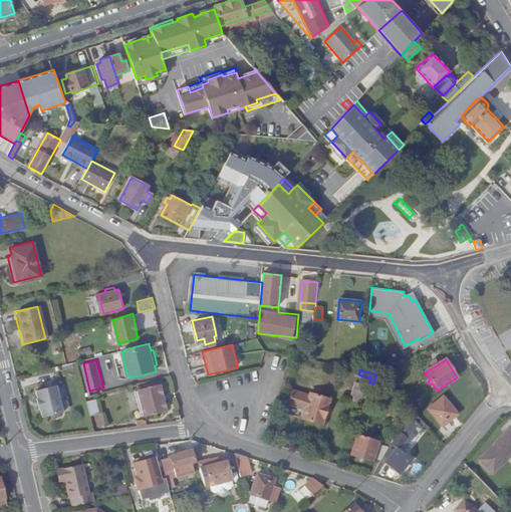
[(353,399),(366,404),(372,386),(358,381),(353,399)]
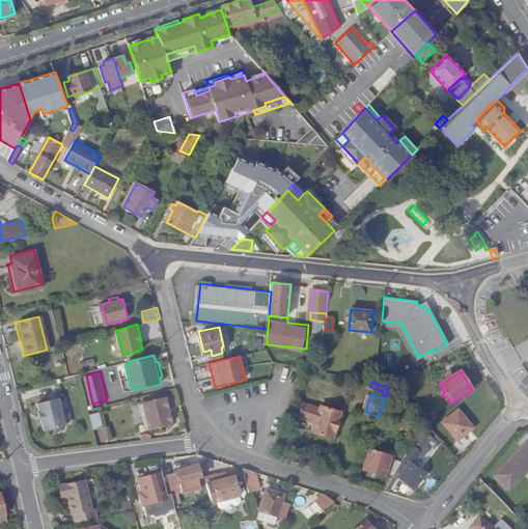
[(46,429),(66,424),(59,396),(38,401),(40,410),(38,410),(42,421),(43,421),(46,429)]
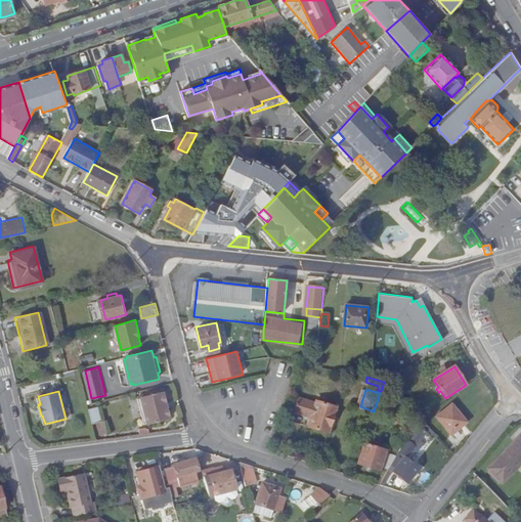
[(148,423),(171,418),(165,392),(142,397),(148,423)]
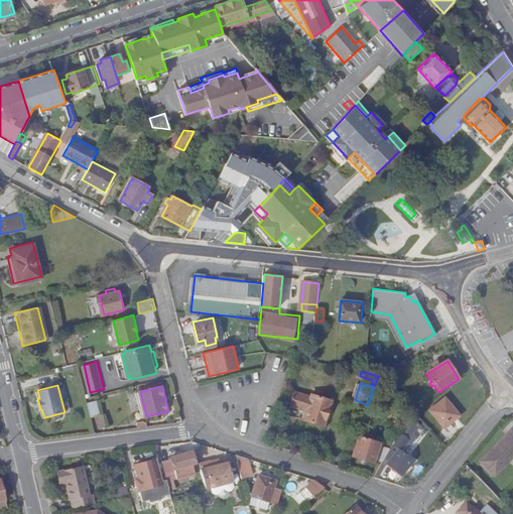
[(303,418),(326,425),(334,401),(310,394),(310,396),(294,391),(289,405),(306,409),(303,418)]
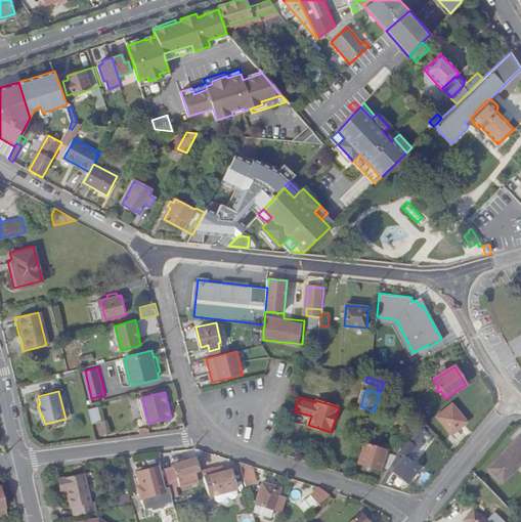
[(450,435),(468,422),(453,402),(436,416),(450,435)]
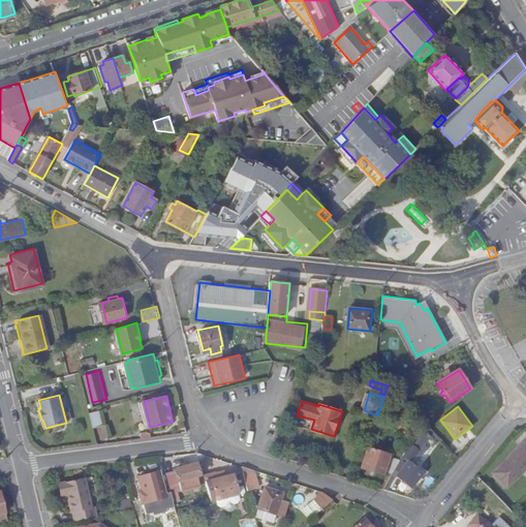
[(105,431),(101,416),(92,419),(96,433),(105,431)]
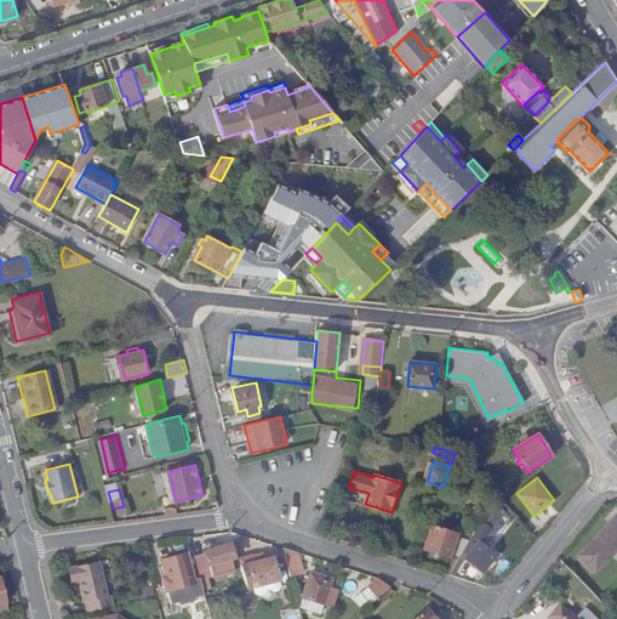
[(616,515),(580,554),(595,571),(616,547),(616,515)]
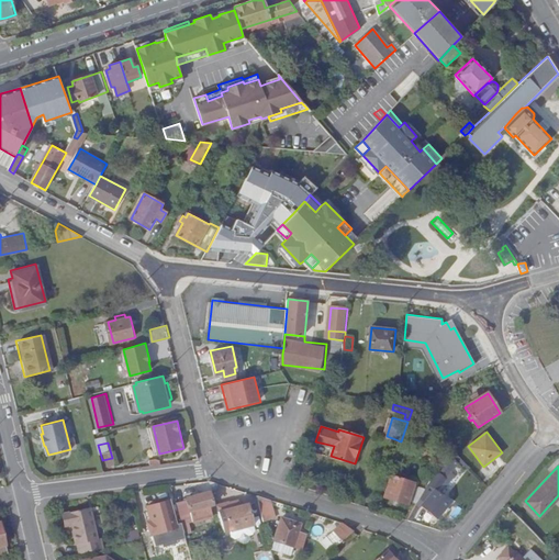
[(407,503),(407,502),(413,486),(414,483),(404,480),(405,477),(400,474),(399,478),(392,474),(384,495),(407,503)]
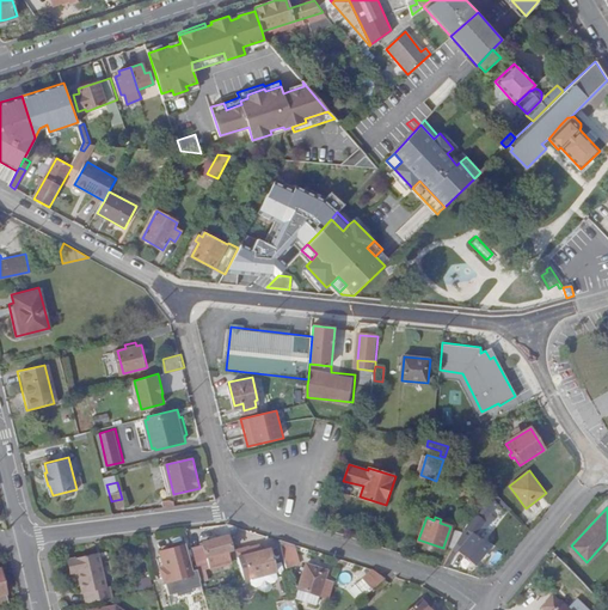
[(452,550),(454,547),(461,534),(449,530),(443,547),(452,550)]
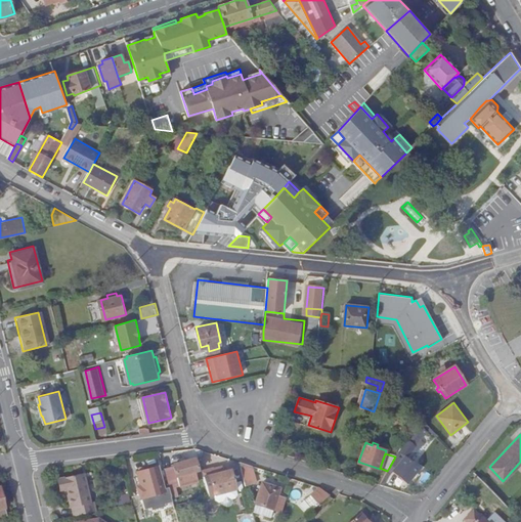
[(400,461),(395,457),(389,468),(408,482),(420,468),(405,454),(400,461)]
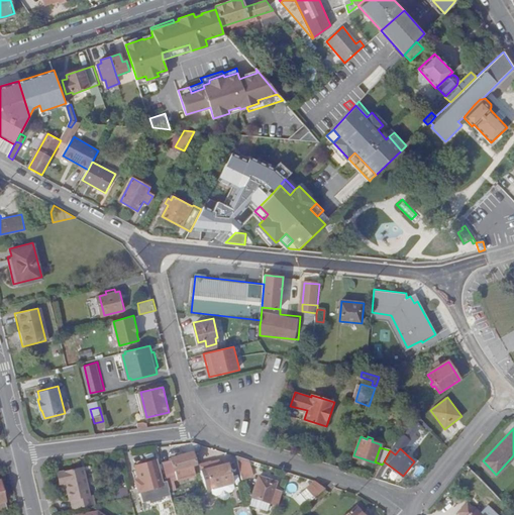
[(177,490),(174,481),(193,475),(195,475),(193,465),(196,464),(194,452),(172,458),(173,460),(164,462),(169,482),(171,488),(172,492),(177,490)]
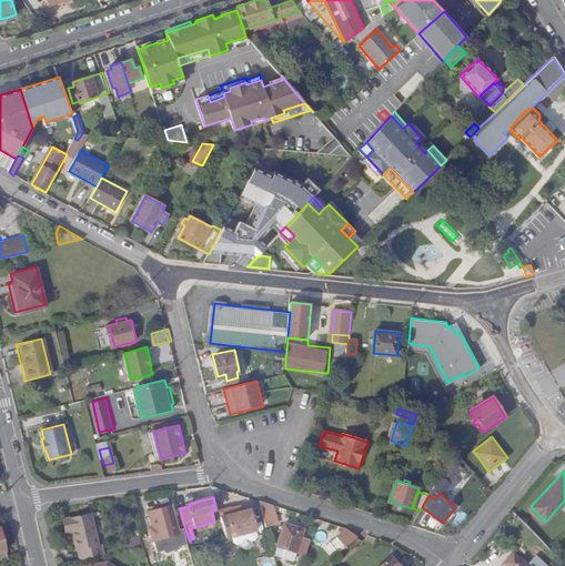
[(273,504),(261,501),(268,526),(278,524),(273,504)]
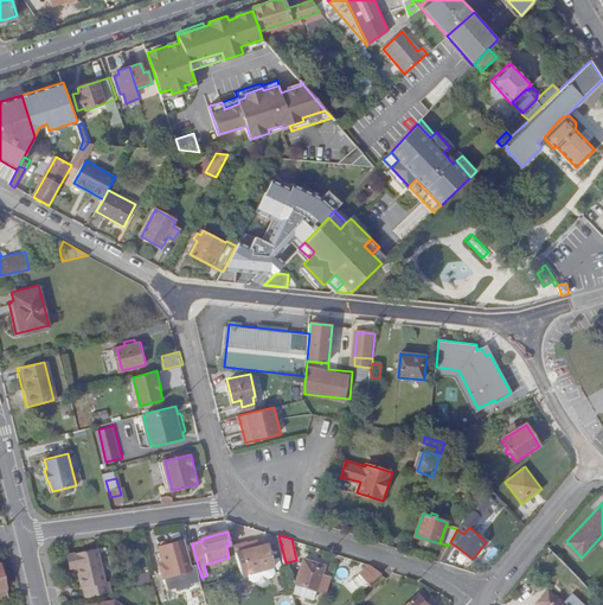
[(198,566),(191,568),(184,540),(159,546),(164,561),(160,562),(162,577),(164,575),(166,583),(174,580),(174,584),(192,579),(191,575),(200,573),(198,566)]
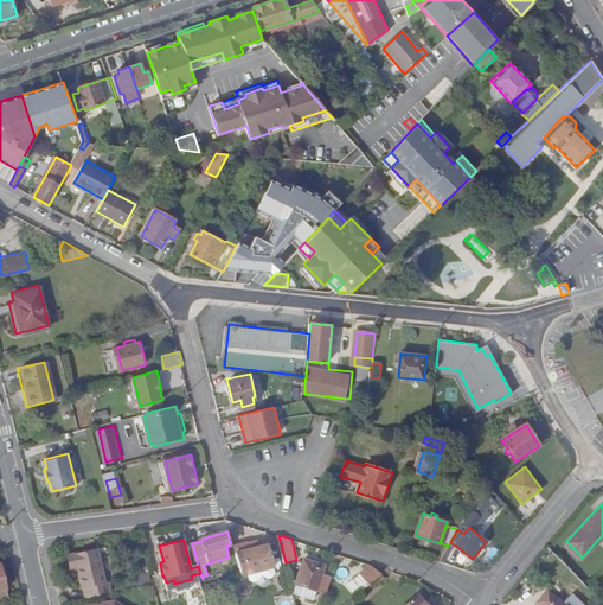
[(250,574),(275,566),(270,545),(261,548),(260,542),(236,548),(238,556),(243,574),(244,577),(250,574)]
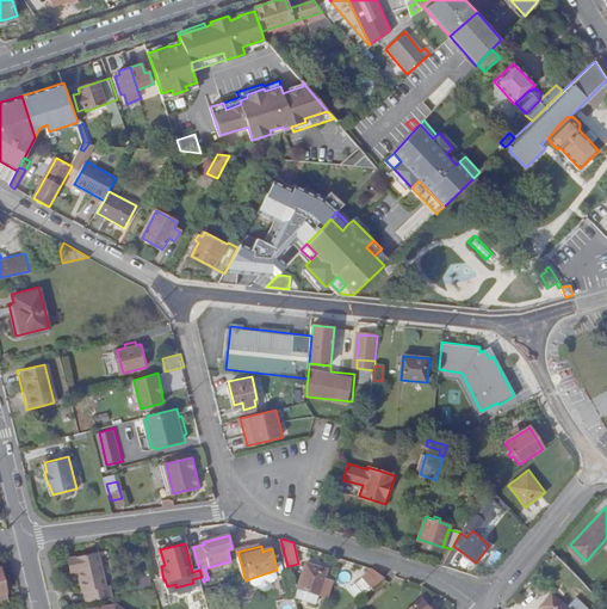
[(85,589),(87,600),(112,594),(110,583),(106,584),(98,549),(70,557),(73,570),(79,568),(82,590),(85,589)]
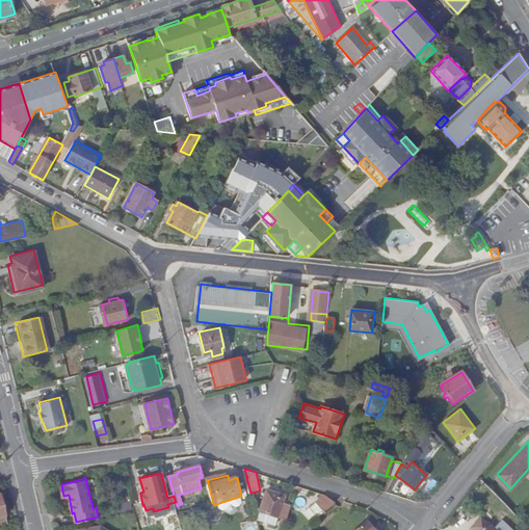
[(201,488),(199,488),(203,505),(213,503),(209,487),(201,488)]
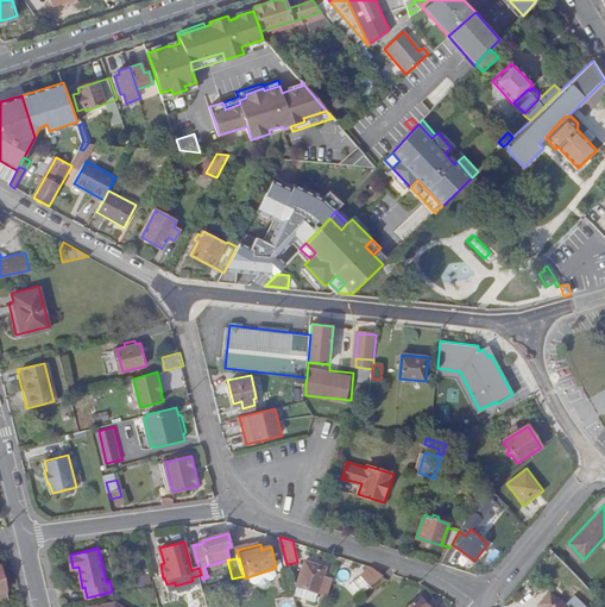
[(336,576),(327,574),(328,568),(307,561),(297,592),(317,599),(321,590),(331,594),(336,576)]
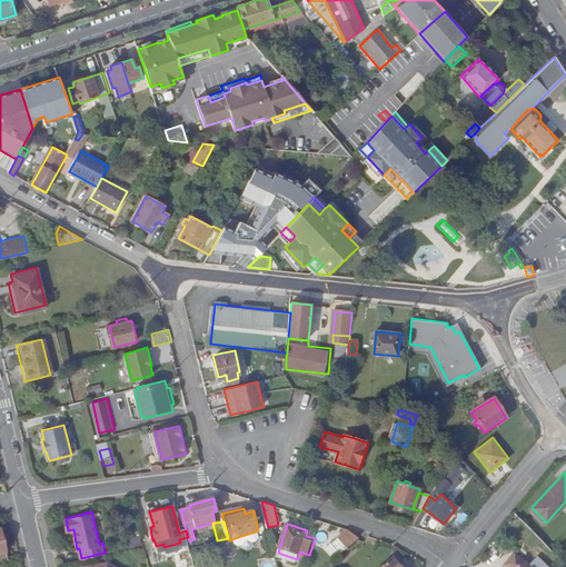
[(0,551),(9,550),(3,527),(0,527),(0,551)]
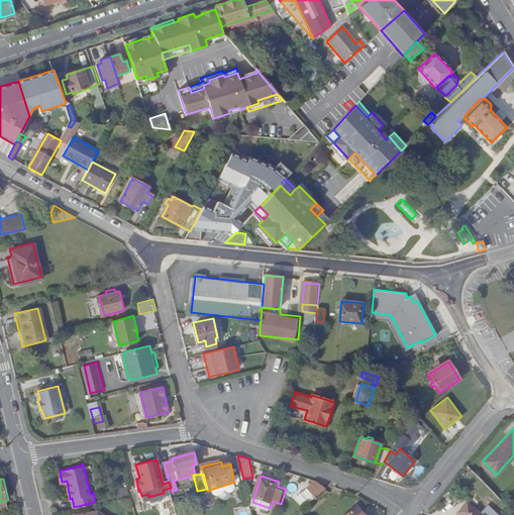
[(315,480),(304,489),(312,499),(323,490),(315,480)]
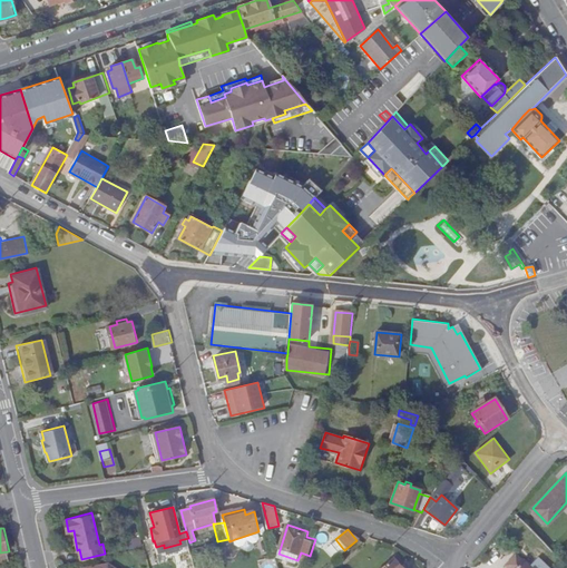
[(261,536),(258,531),(235,539),(236,544),(240,546),(243,545),(244,547),(247,549),(253,548),(255,545),(254,541),(257,540),(261,536)]
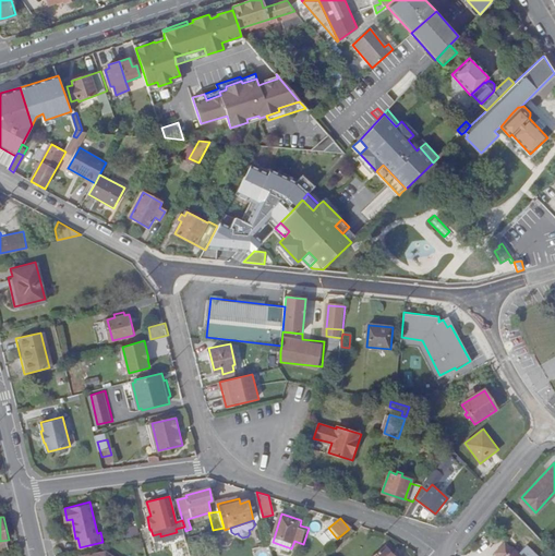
[(310,530),(318,529),(317,520),(309,521),(310,530)]
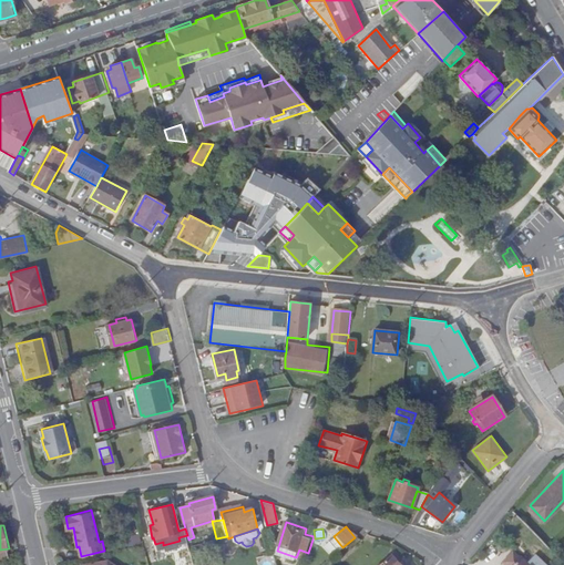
[(234,552),(233,544),(222,546),(224,554),(234,552)]
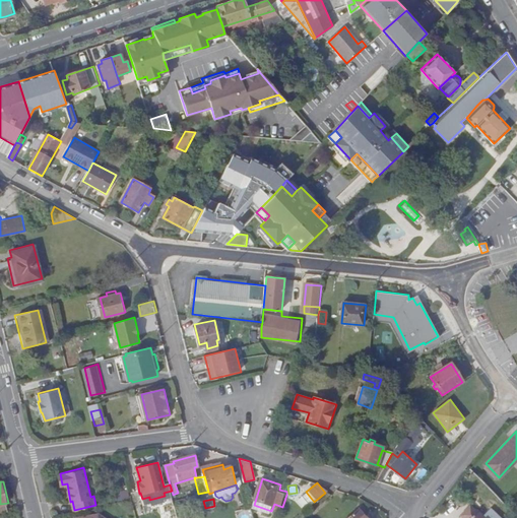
[(493,517),(488,512),(485,516),(478,510),(477,511),(471,505),(463,514),(466,517),(493,517)]
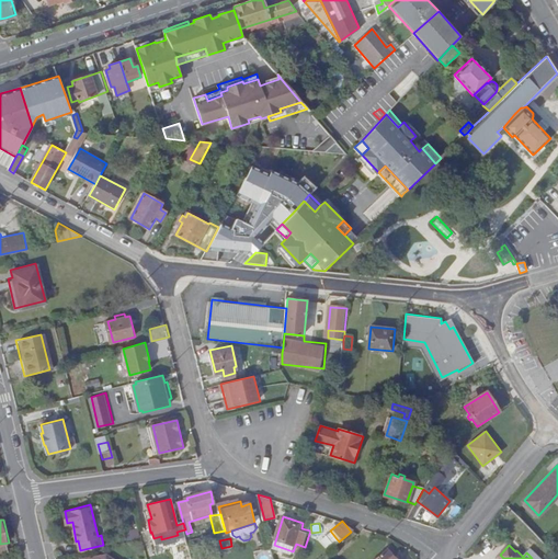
[(395,558),(387,548),(375,558),(395,558)]
